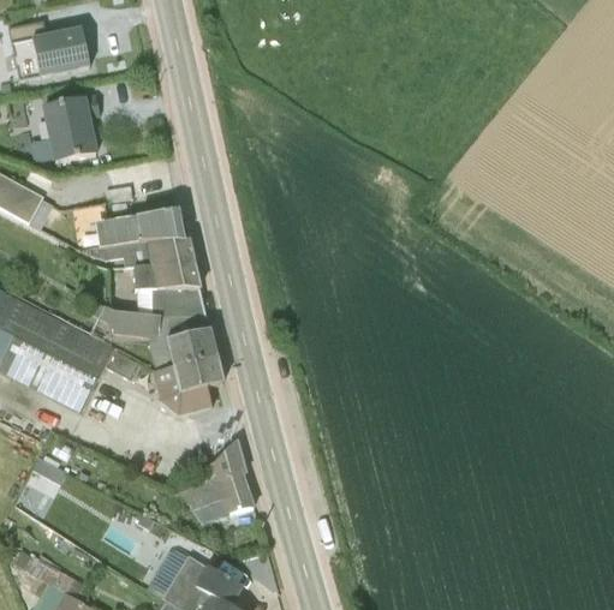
[(10,25),(22,78),(89,64),(81,25),(46,34),(42,18),(10,25)]
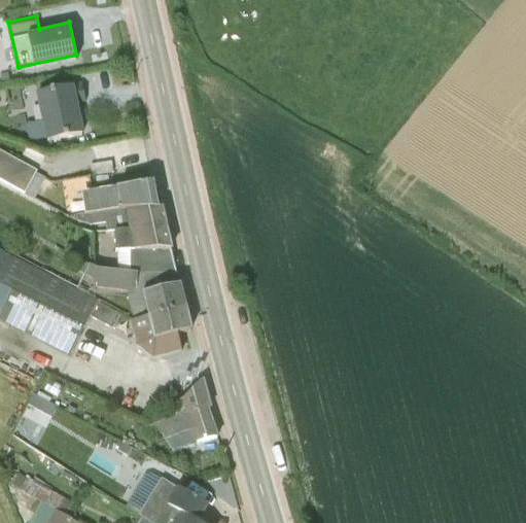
[(81,79),(36,90),(46,137),(82,130),(75,99),(85,97),(81,79)]
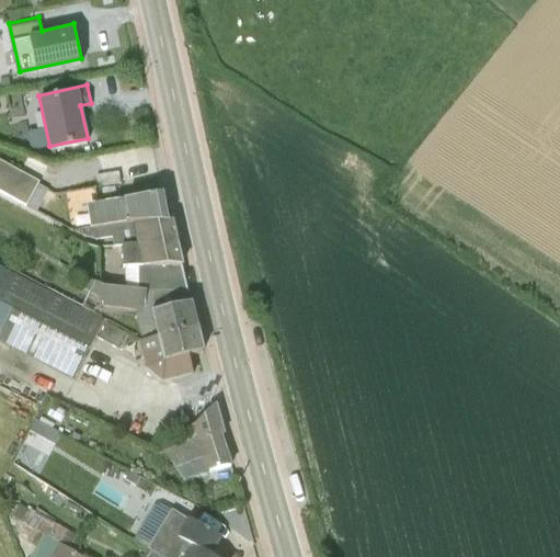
[(35,141),(46,140),(44,118),(32,120),(35,141)]
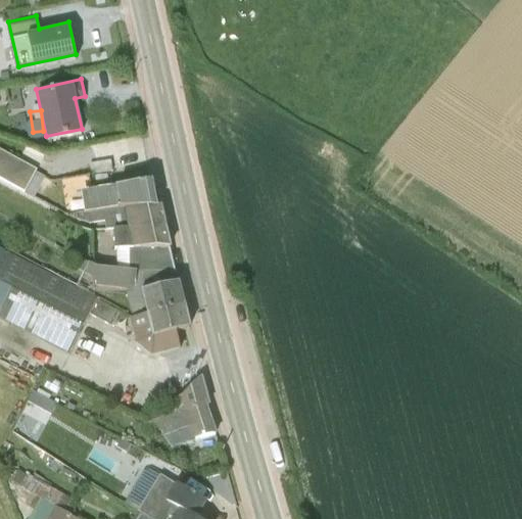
[(0,146),(0,176),(18,188),(32,167),(0,146)]
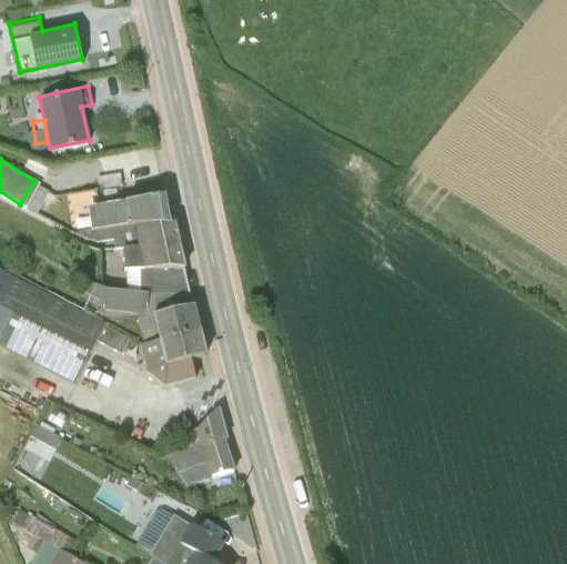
[(121,169),(97,173),(99,184),(122,181),(121,169)]
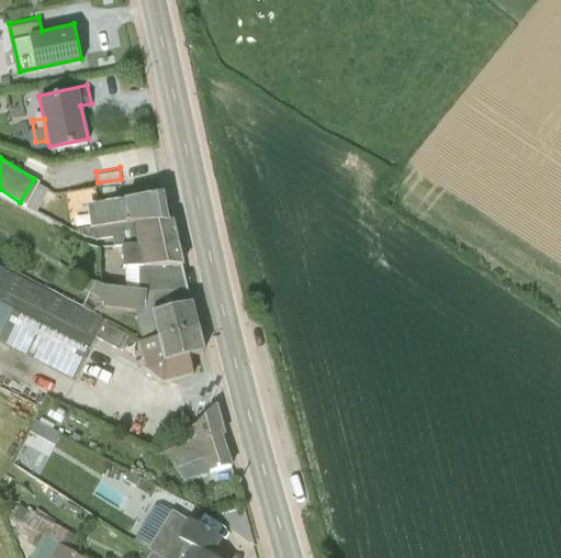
[(161,190),(87,205),(91,224),(131,219),(168,218),(161,190)]
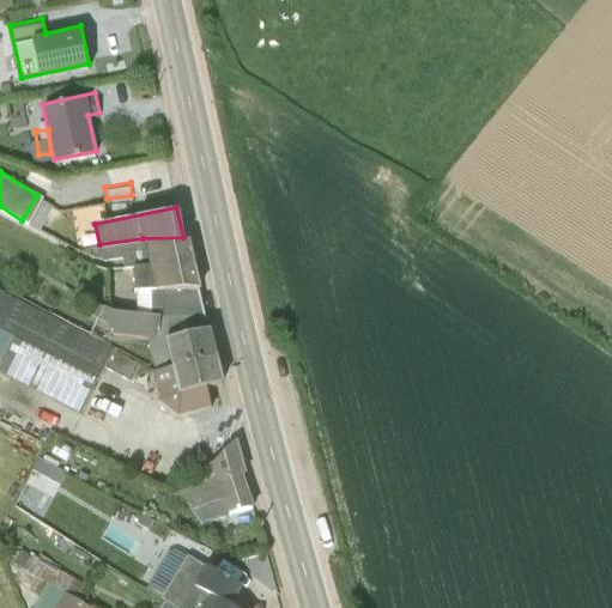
[(187,237),(183,237),(143,238),(100,244),(89,247),(90,253),(104,257),(122,254),(123,263),(133,263),(194,261),(187,237)]
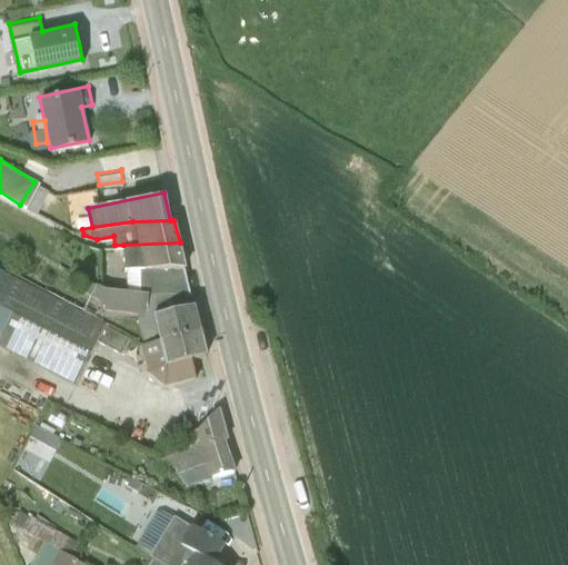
[(123,245),(126,266),(128,266),(185,266),(180,243),(123,245)]
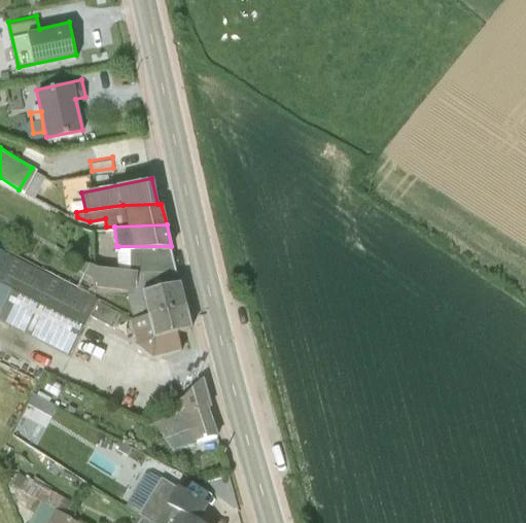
[(118,246),(118,256),(118,266),(177,270),(171,246),(118,246)]
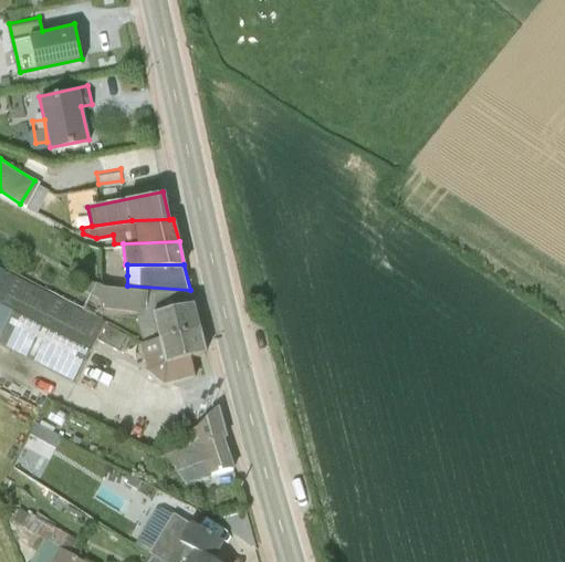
[(0,266),(0,341),(75,378),(97,335),(121,347),(128,332),(0,266)]
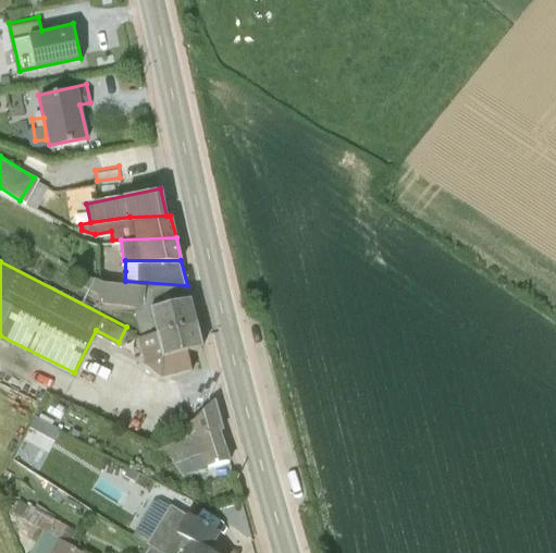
[(196,319),(187,285),(125,281),(104,280),(82,271),(78,281),(97,292),(97,295),(101,297),(101,302),(134,305),(141,334),(196,319)]
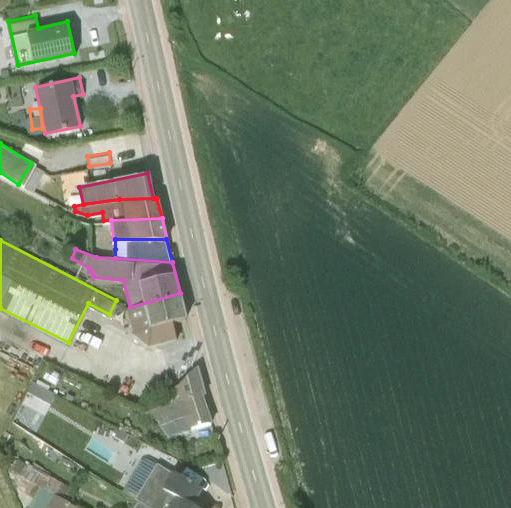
[(126,308),(133,332),(148,344),(176,337),(172,320),(185,317),(180,293),(130,307),(126,308)]
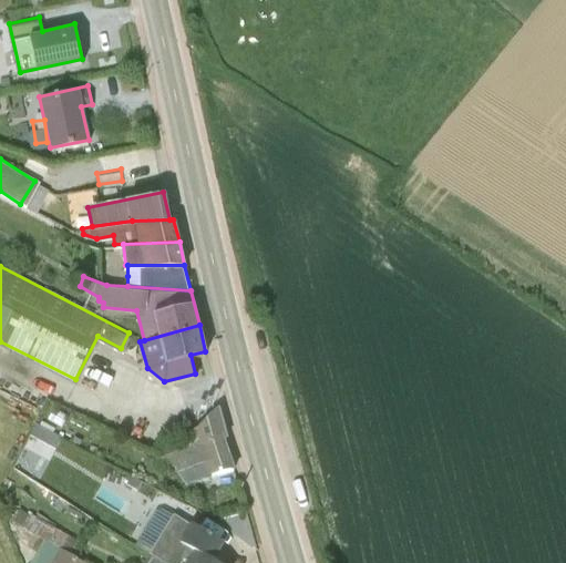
[(226,433),(218,405),(199,423),(164,446),(167,456),(186,481),(234,466),(224,433),(226,433)]
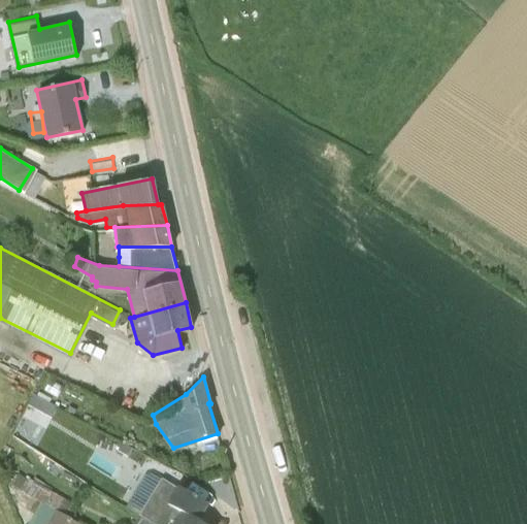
[(52,417),(58,405),(34,393),(28,405),(52,417)]
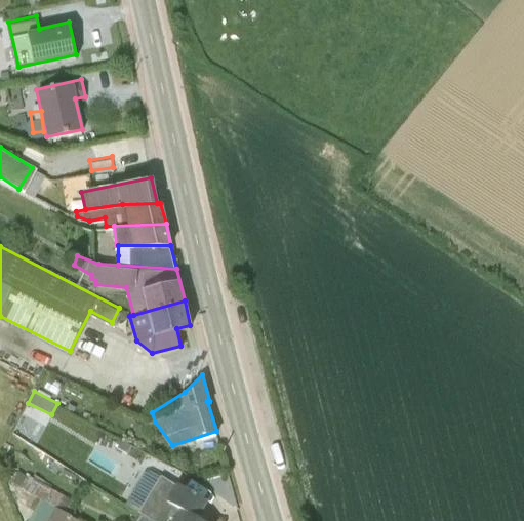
[(207,501),(152,468),(145,469),(129,493),(130,499),(140,505),(137,510),(146,515),(155,520),(203,520),(196,517),(207,501)]
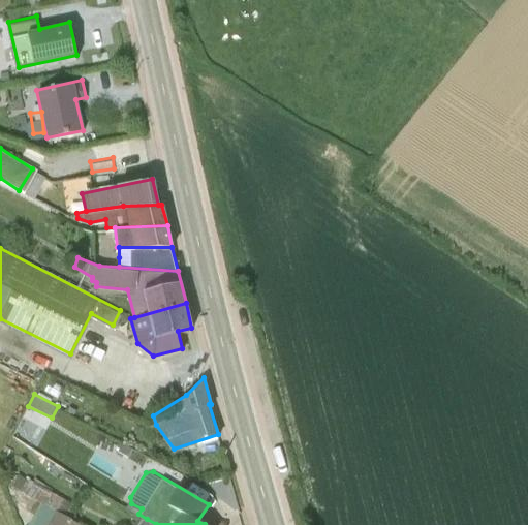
[(28,475),(21,489),(41,501),(67,517),(74,504),(28,475)]
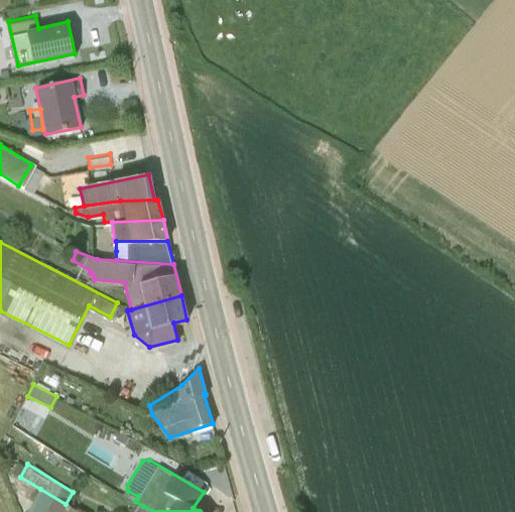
[(40,489),(25,511),(78,511),(66,504),(40,489)]
